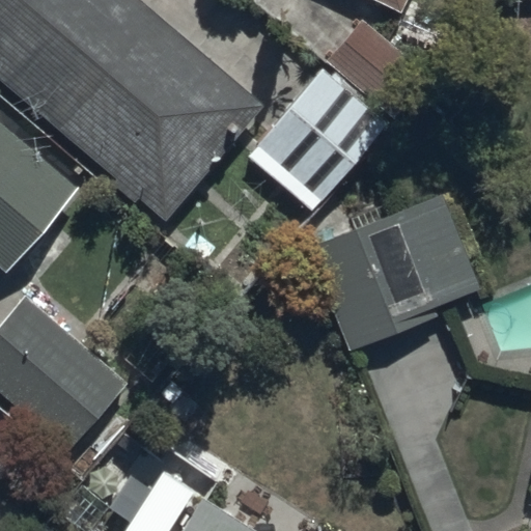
[(140,0),(0,0),(0,73),(169,216),(263,104),(140,0)]
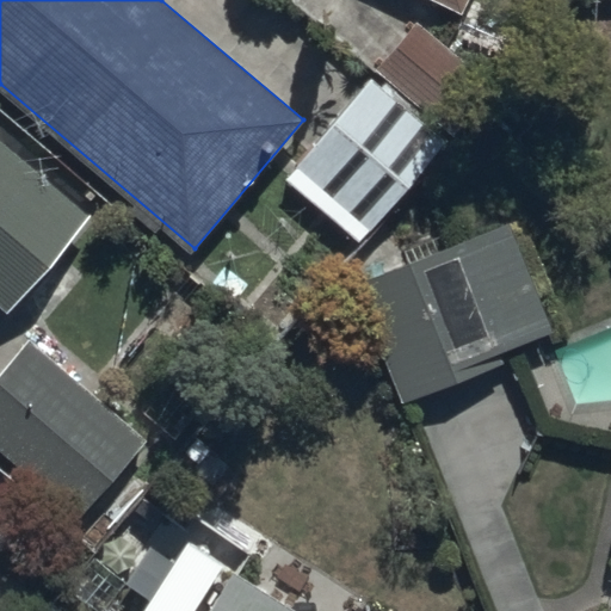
[(491,87),(415,24),(287,177),(362,240),(491,87)]
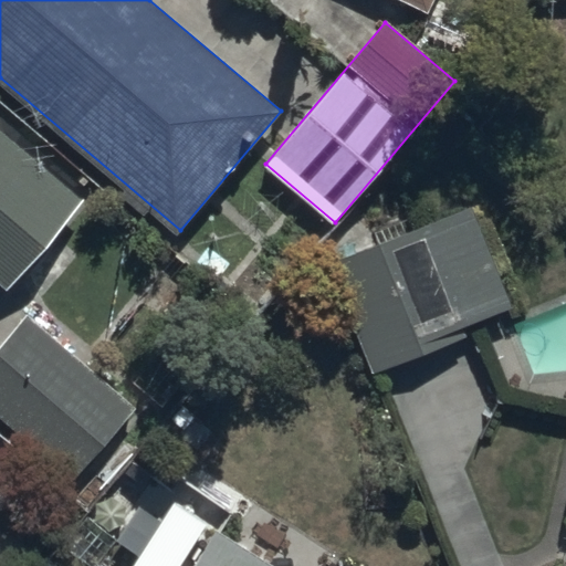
[(91,196),(0,122),(0,279),(13,290),(91,196)]
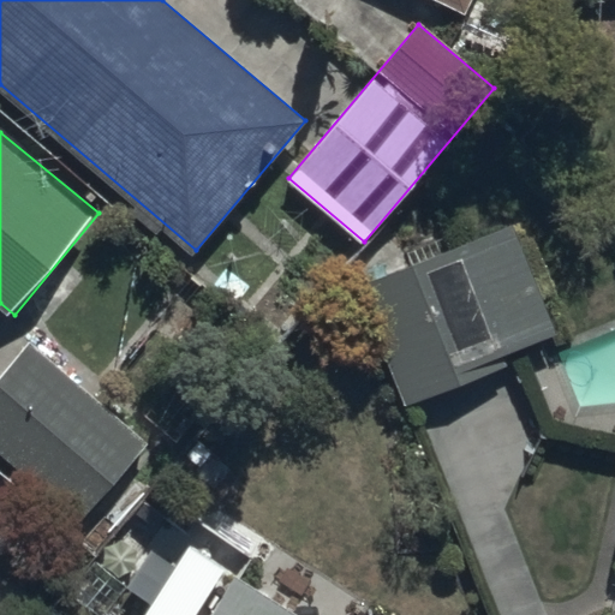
[(497,351),(556,328),(515,225),(357,287),(404,405),(503,366),(497,351)]
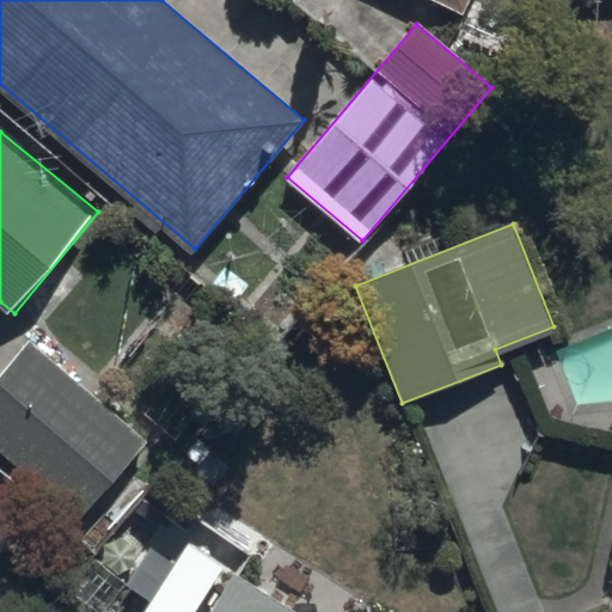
[(147,441),(30,341),(0,373),(0,451),(80,520),(147,441)]
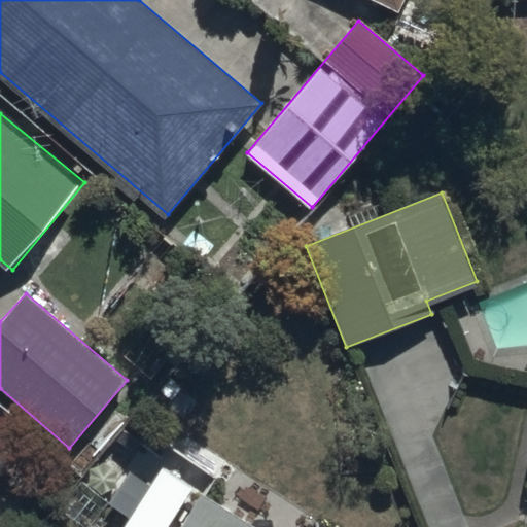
[(261,526),(199,488),(175,526),(261,526)]
